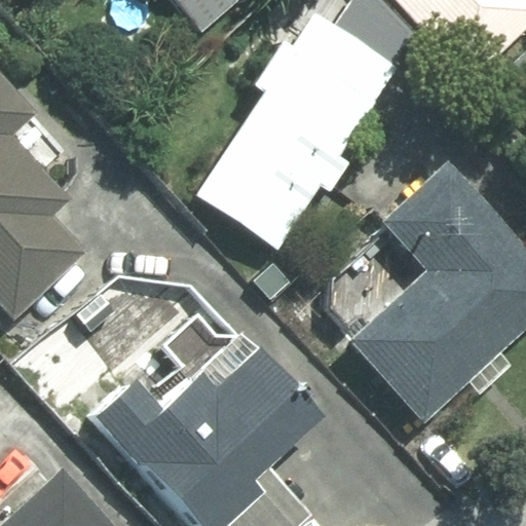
[(174,0),(200,31),(236,0),(174,0)]
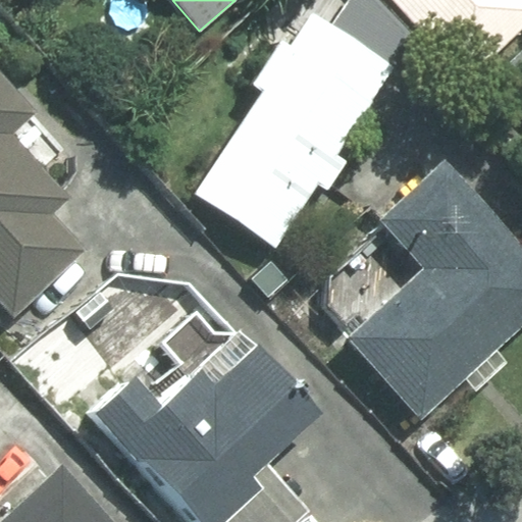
[(196,193),(271,243),(409,38),(374,0),(343,0),(329,22),(310,10),(196,193)]
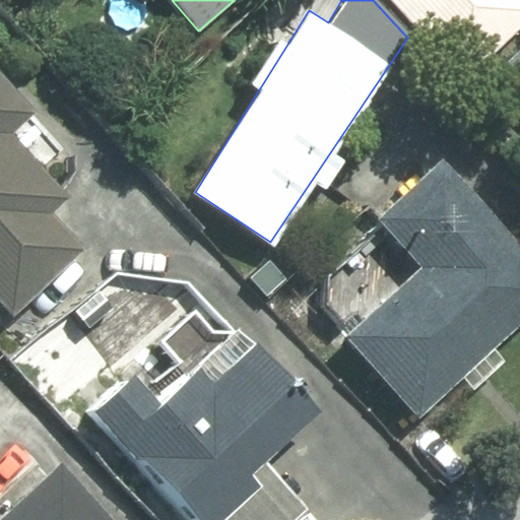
[(519,0),(394,0),(466,76),(519,25),(519,0)]
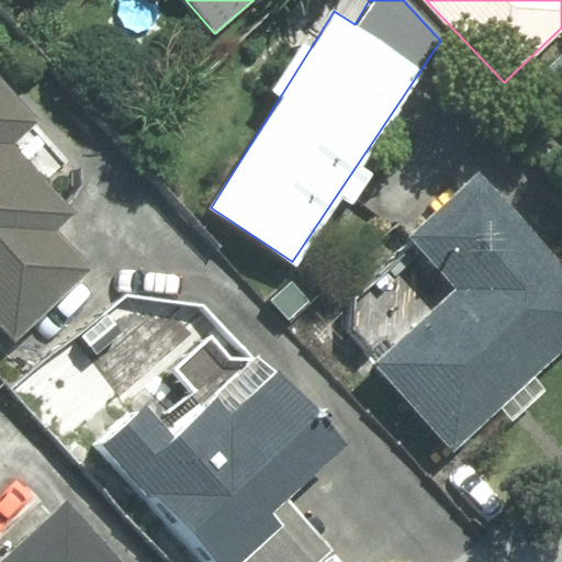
[(561,51),(539,72),(561,96),(561,51)]
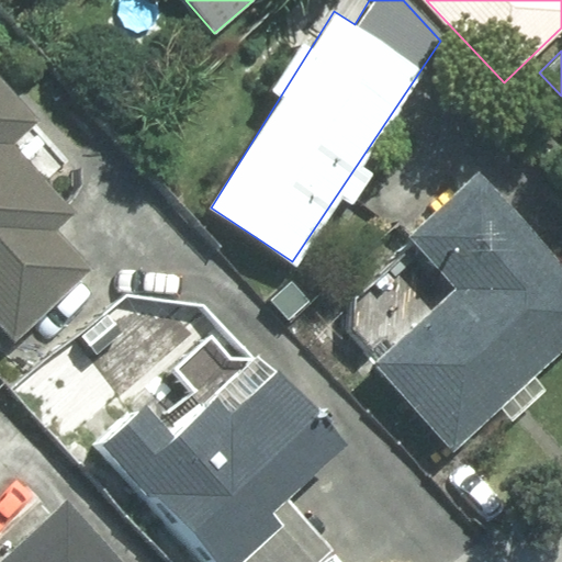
[(35,120),(0,82),(0,323),(12,336),(85,269),(48,231),(70,211),(9,145),(35,120)]
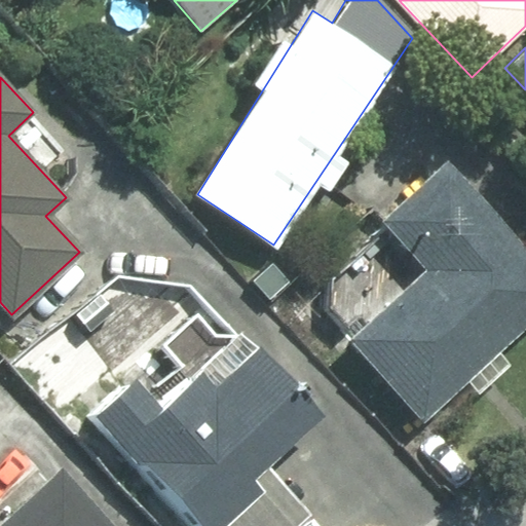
[(425,269),(348,339),(422,419),(525,325),(525,254),(442,163),(380,220),(425,269)]
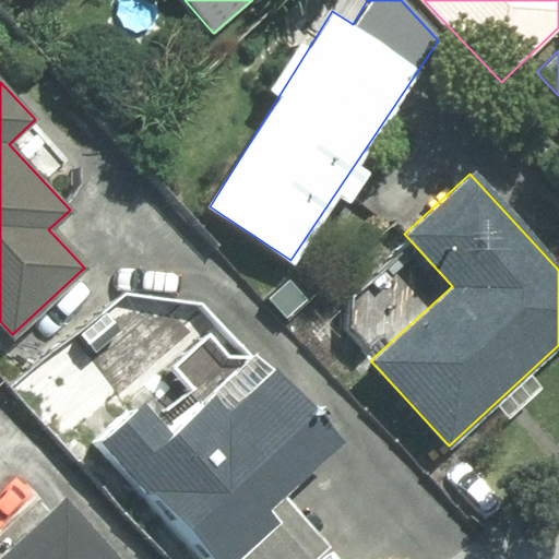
[(140,402),(97,441),(209,558),(237,558),(280,520),(269,509),(282,496),(339,442),(270,370),(241,397),(225,380),(169,432),(140,402)]
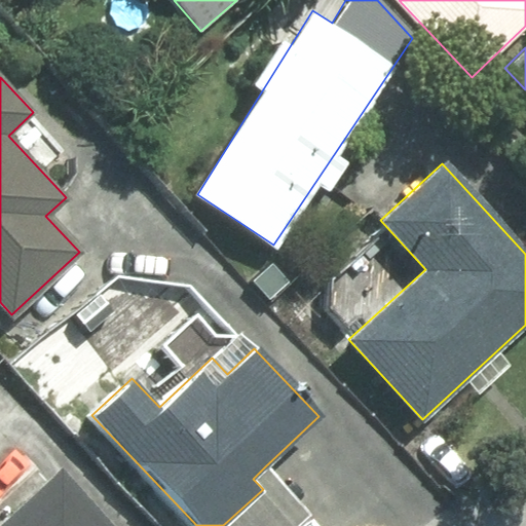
[(263,489),(223,525),(295,525),(309,514),(265,466),(253,479),(263,489)]
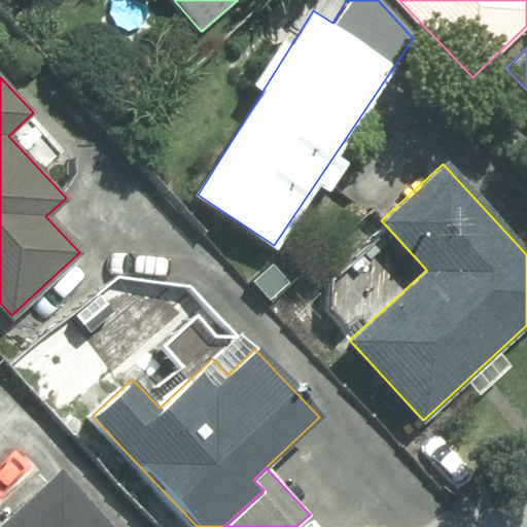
[(0,526),(110,526),(59,472),(0,526)]
